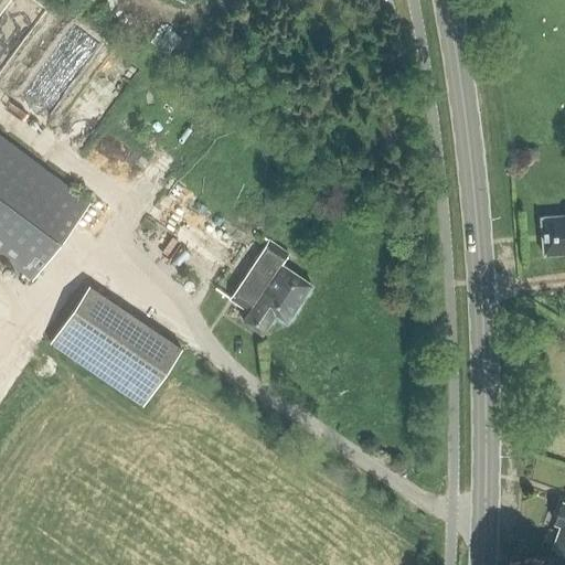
[(0,255),(32,279),(89,202),(0,135),(0,255)]
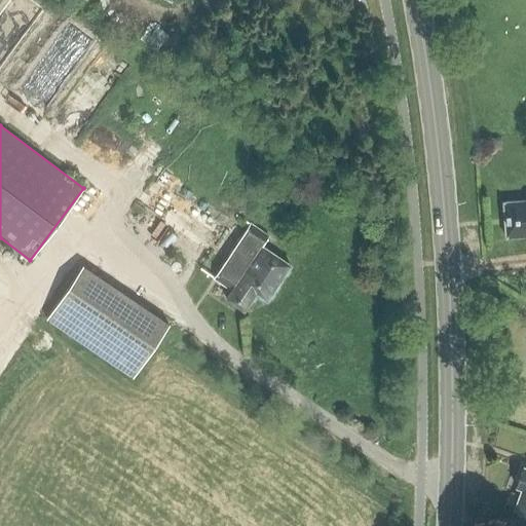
[(525,200),(502,202),(505,238),(525,236),(525,200)]
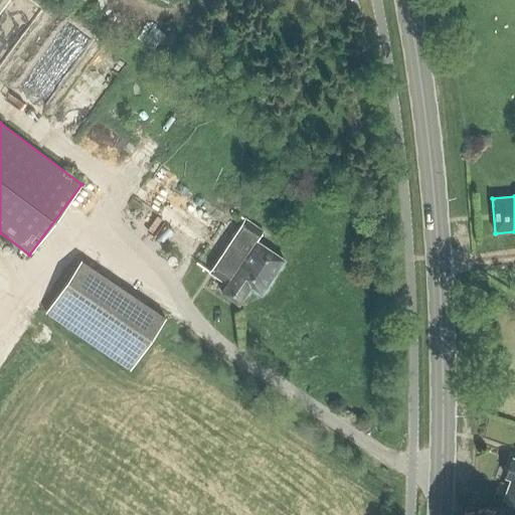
[(262,295),(285,261),(258,241),(264,232),(245,219),(209,273),(227,285),(222,293),(239,305),(250,288),(262,295)]
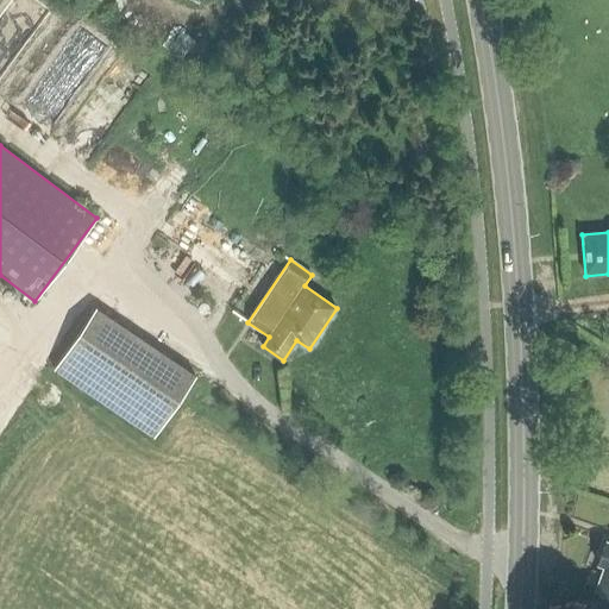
[(151,438),(192,374),(85,306),(44,369),(151,438)]
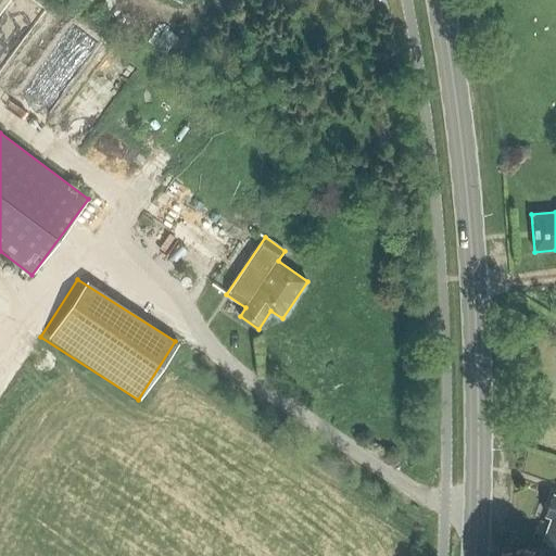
[(551,517),(543,540),(555,544),(555,495),(553,494),(545,516),(551,517)]
